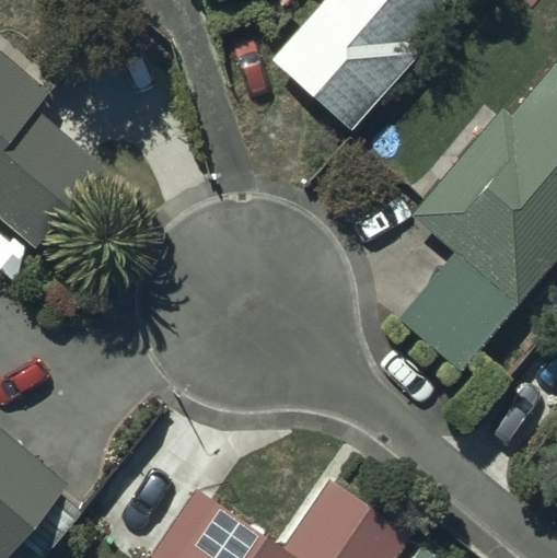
[(408,43),(444,0),(325,0),(273,60),(352,130),(419,53),(408,43)]
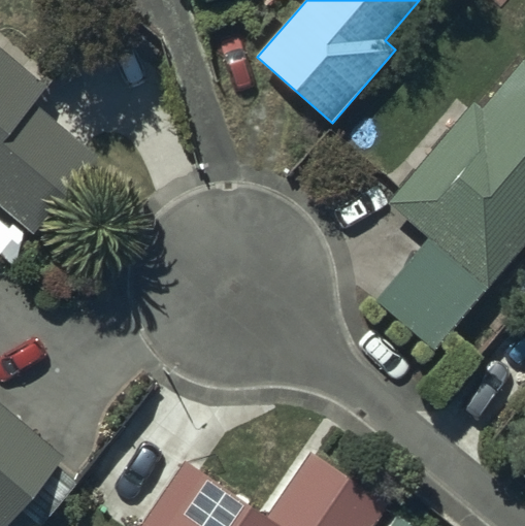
[(0,207),(29,233),(97,156),(38,103),(50,91),(0,47),(0,207)]
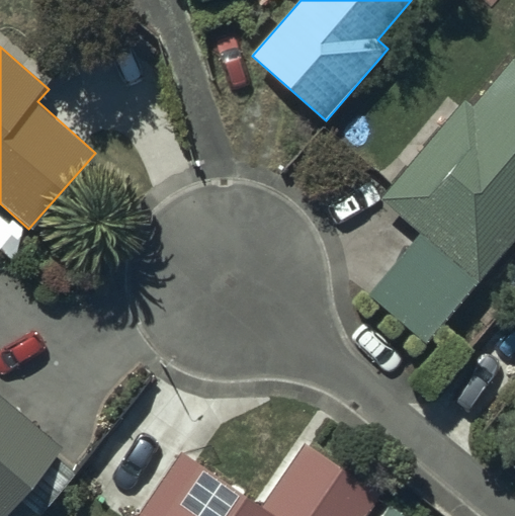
[(427,344),(514,240),(514,68),(478,110),(466,100),(381,199),(421,233),(368,294),(427,344)]
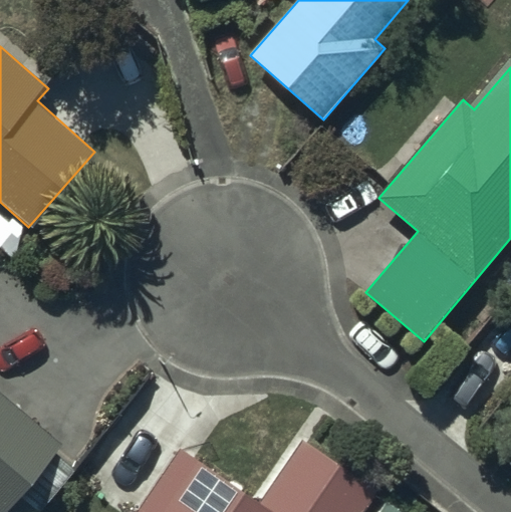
[(44,511),(80,469),(58,450),(62,446),(0,394),(0,511),(44,511)]
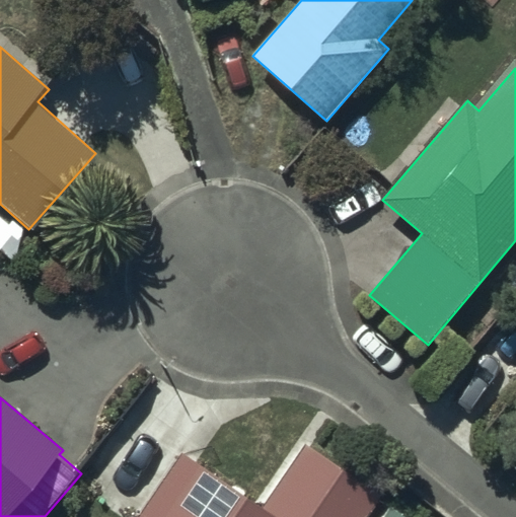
[(368,516),(381,499),(302,446),(261,509),(183,455),(139,516),(368,516)]
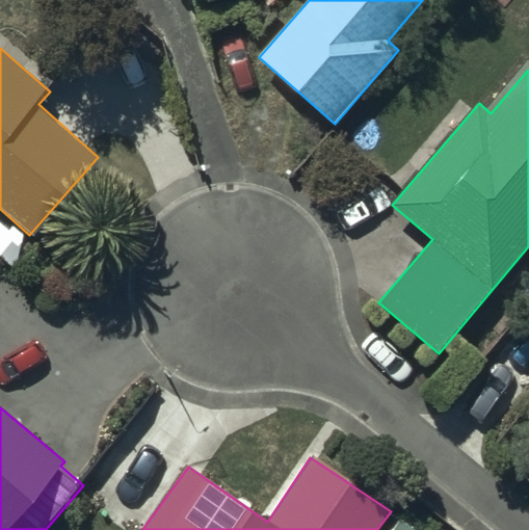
[(420,529),(405,519),(397,529),(420,529)]
